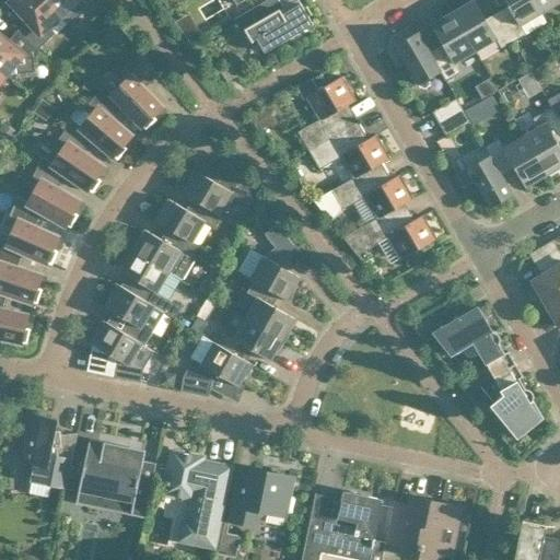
[(60,16),(45,0),(9,0),(25,18),(14,27),(38,50),(55,34),(49,27),(60,16)]
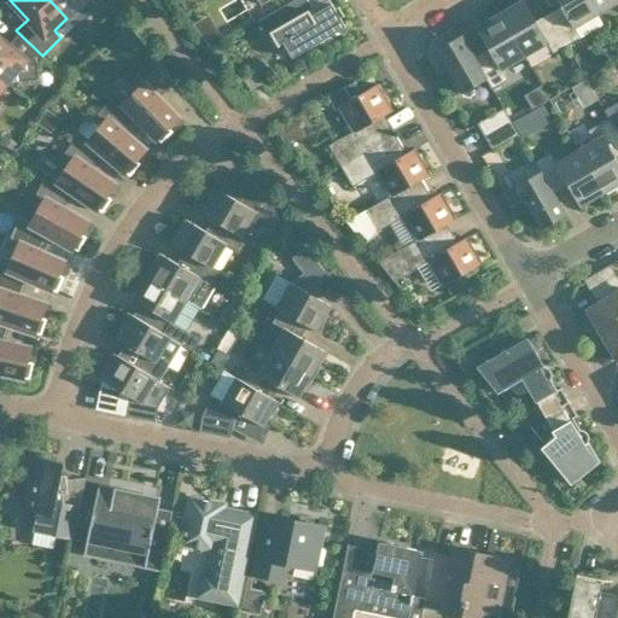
[(50,0),(66,18),(74,25),(87,13),(101,0),(50,0)]
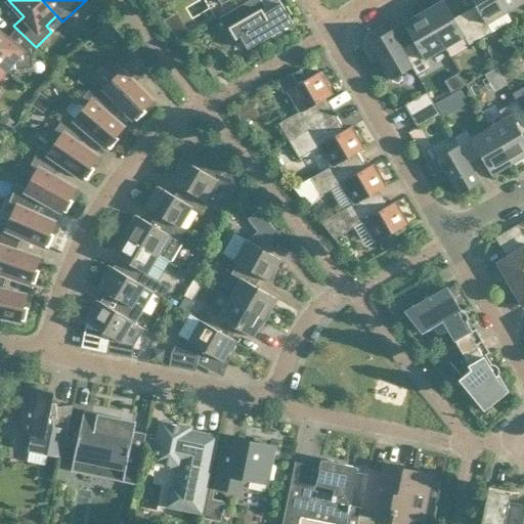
[(260,0),(250,0),(238,7),(219,17),(226,31),(229,29),(236,40),(241,37),(248,49),(293,24),(281,3),(264,13),(262,10),(265,8),(260,0)]
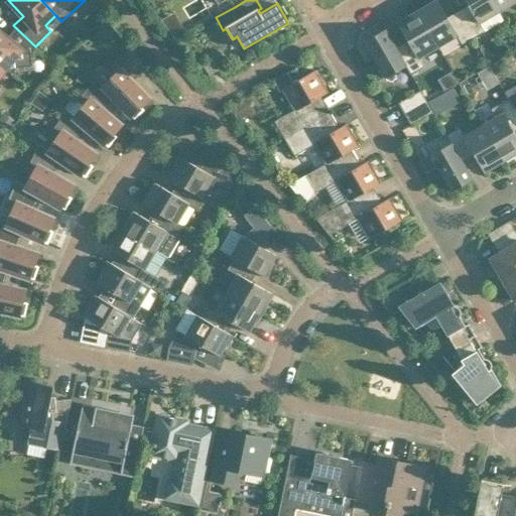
[(436,0),(417,11),(438,47),(457,36),(462,45),(474,38),(461,16),(450,22),(437,0),(436,0)]
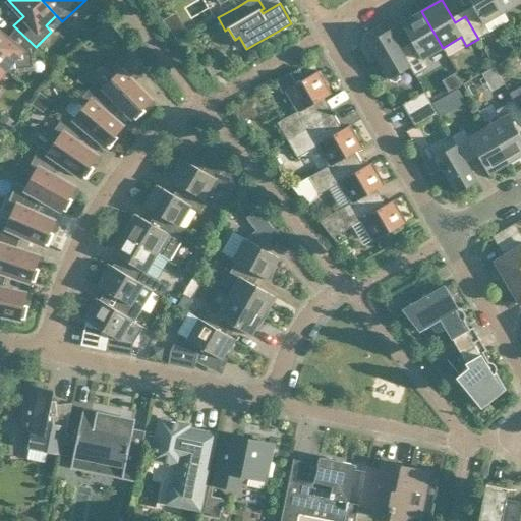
[(465,16),(478,39),(489,32),(484,23),(504,12),(496,0),(469,0),(475,10),(465,16)]
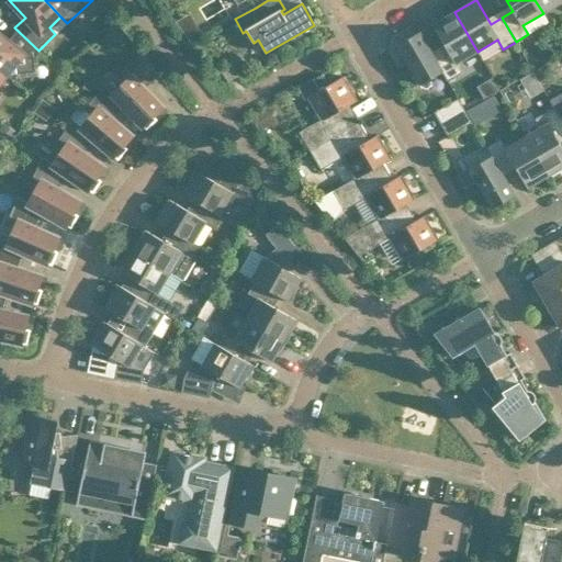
[(561,0),(535,0),(543,13),(561,2),(561,0)]
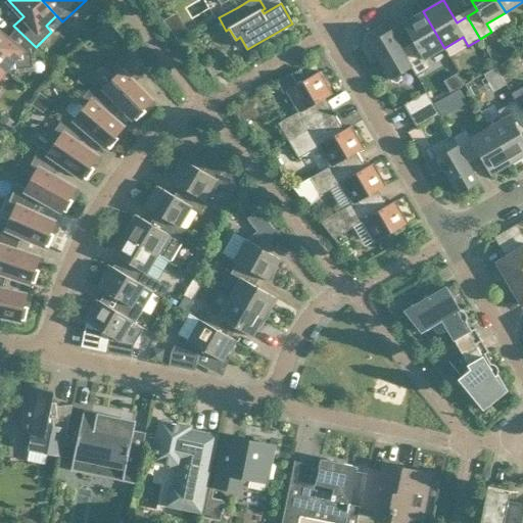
[(425,59),(444,48),(423,11),(402,24),(416,46),(405,53),(403,53),(412,67),(417,76),(430,67),(425,59)]
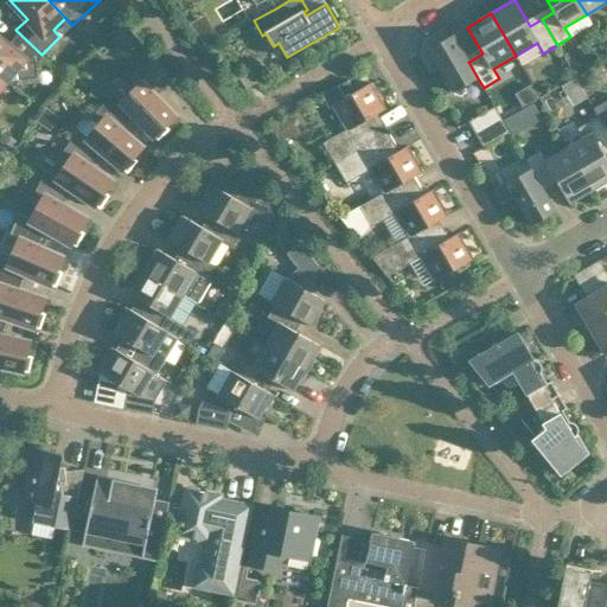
[(0,38),(0,76),(6,82),(14,88),(20,81),(37,80),(36,62),(36,61),(42,55),(16,30),(5,43),(0,38)]
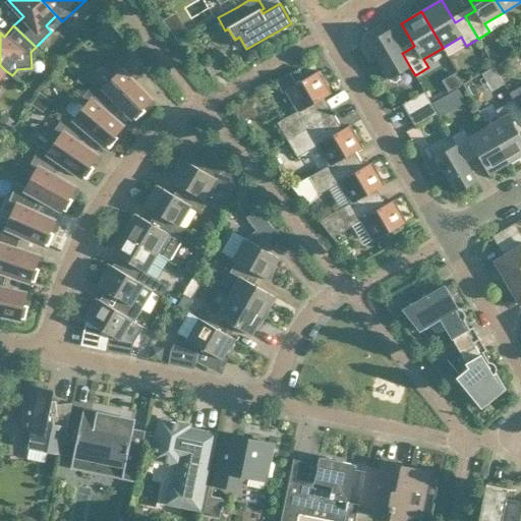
[(185,27),(173,34),(177,39),(188,33),(185,27)]
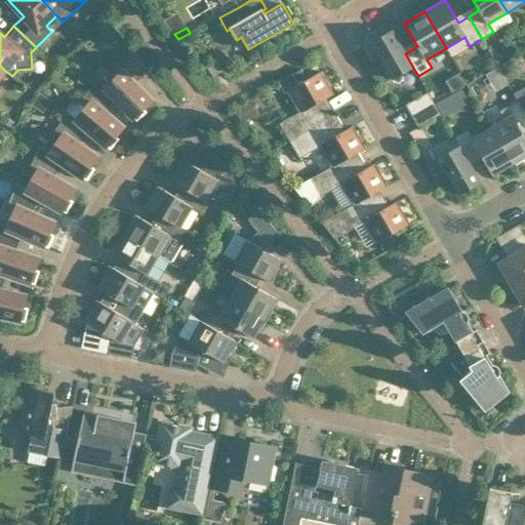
[(405,53),(406,53),(393,30),(371,42),(393,79),(413,68),(405,53)]
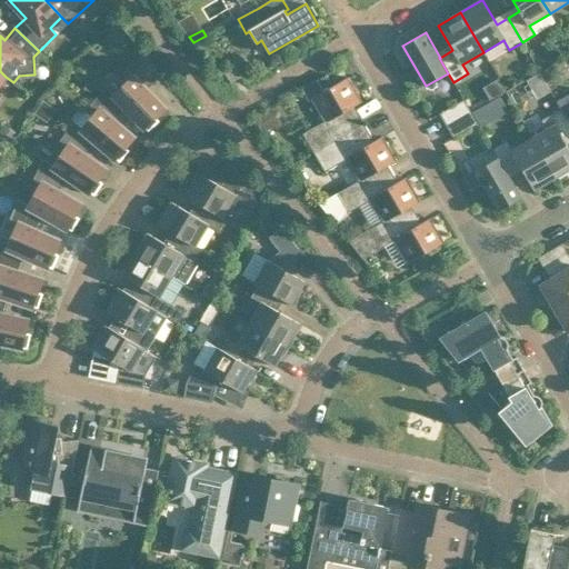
[(126,108),(126,109),(145,128),(149,132),(168,112),(147,91),(161,77),(143,55),(119,78),(126,85),(115,96),(126,108)]
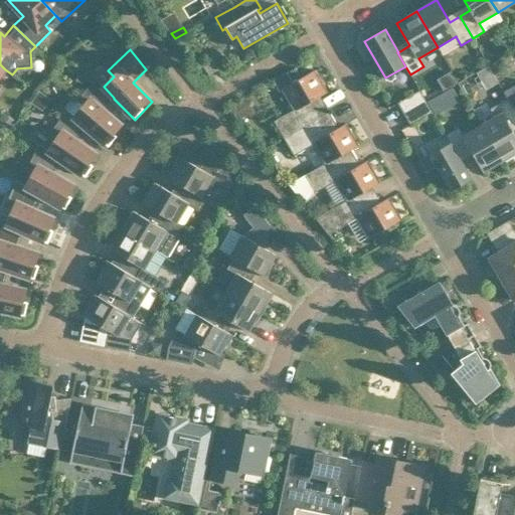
[(501,58),(488,65),(494,74),(506,67),(501,58)]
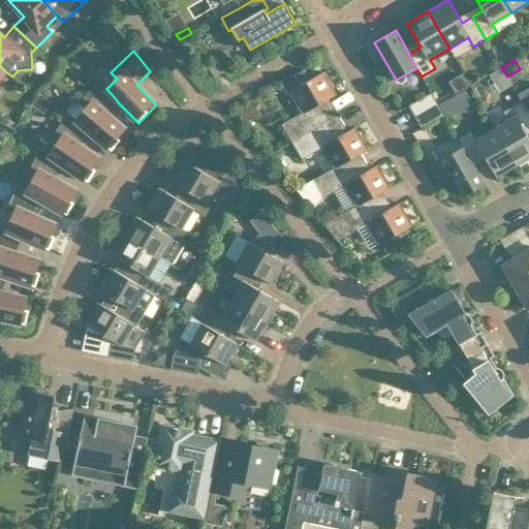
[(218,62),(209,68),(215,78),(224,71),(218,62)]
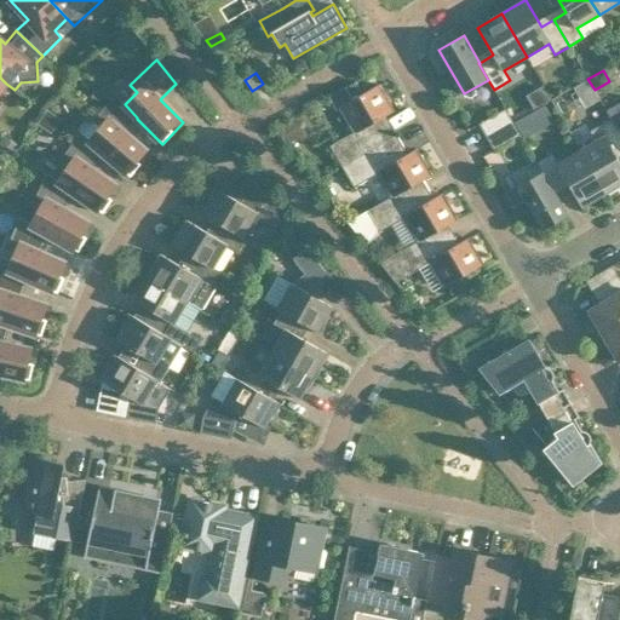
[(331,147),(343,167),(397,136),(389,121),(385,124),(383,119),(395,110),(380,85),(363,95),(356,82),(346,89),(333,96),(329,98),(337,112),(340,109),(354,132),(331,147)]
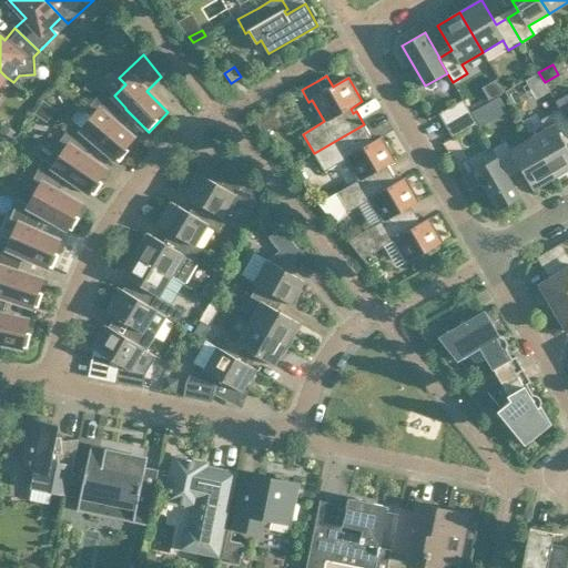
[(114,95),(105,87),(85,111),(92,118),(82,130),(94,141),(94,142),(115,159),(120,162),(138,141),(114,121),(125,109),(125,108),(114,95)]
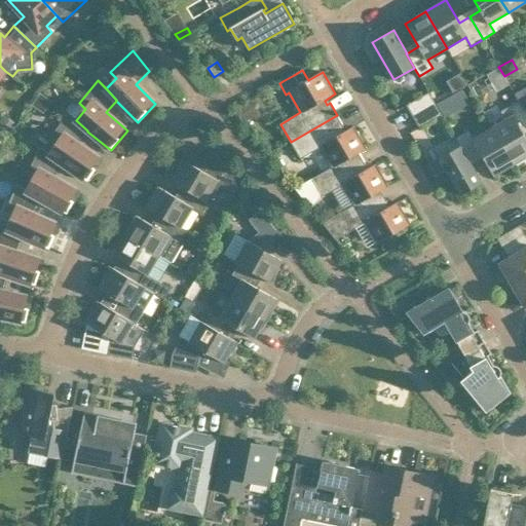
[(525,87),(515,95),(519,101),(525,113),(525,87)]
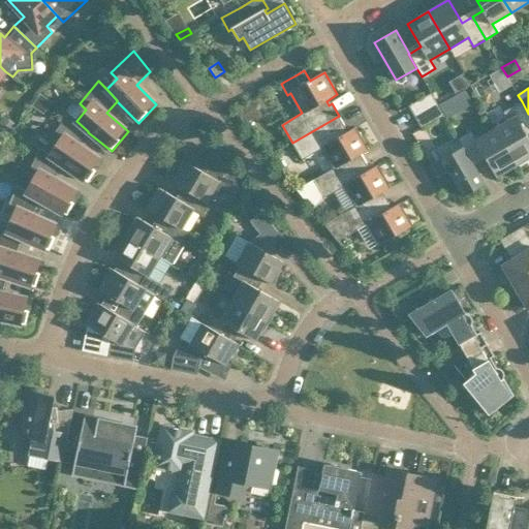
[(408,106),(415,118),(438,104),(431,93),(408,106)]
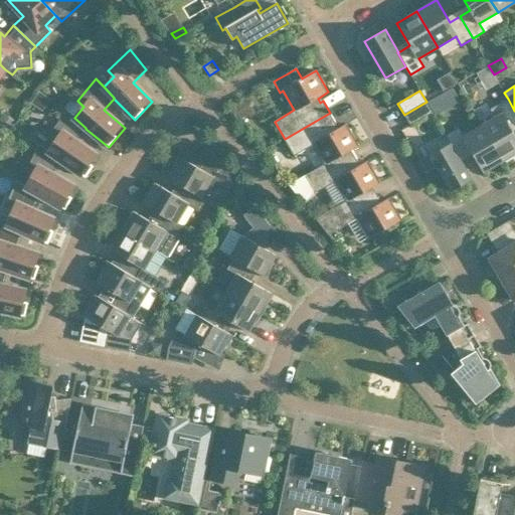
[(435,97),(426,102),(433,113),(434,115),(443,110),(435,97)]
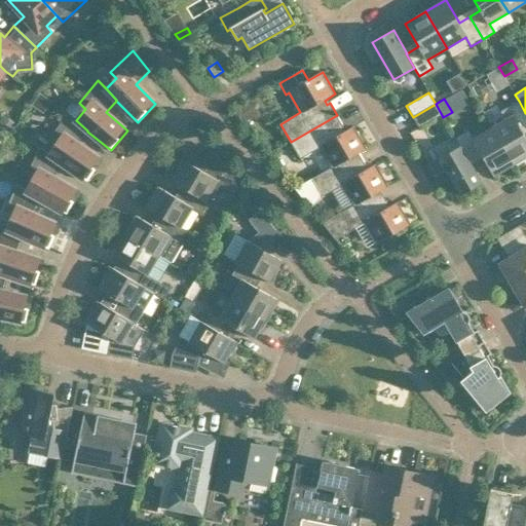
[(503,121),(493,127),(514,164),(525,157),(525,138),(524,136),(521,129),(525,126),(525,113),(519,101),(512,105),(506,108),(501,111),(500,116),(503,121)]
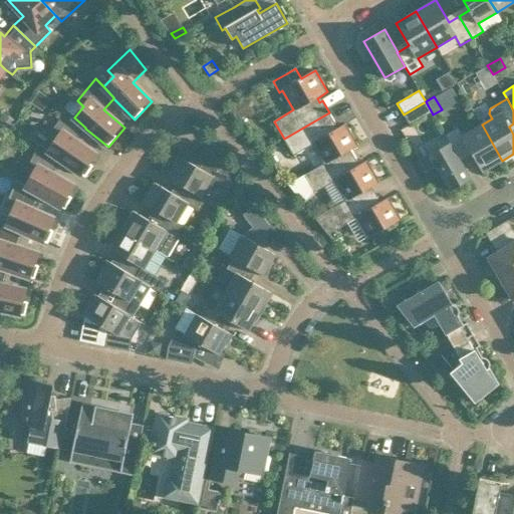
[(426,101),(404,114),(410,125),(432,112),(426,101)]
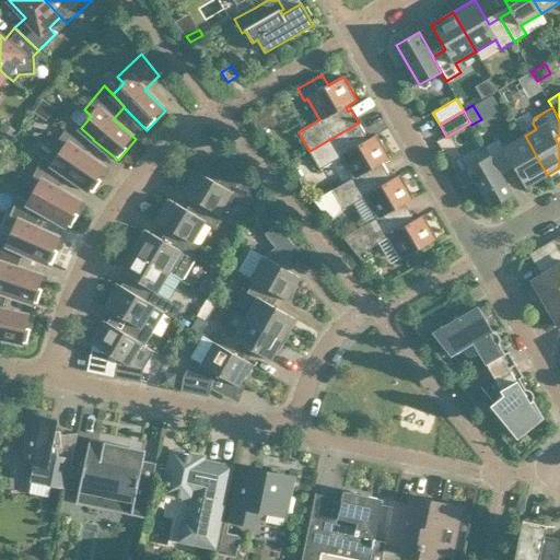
[(93,139),(81,128),(72,120),(54,146),(62,151),(53,164),(53,165),(67,174),(66,175),(89,190),(89,189),(93,193),(108,171),(83,153),(93,140),(93,139)]
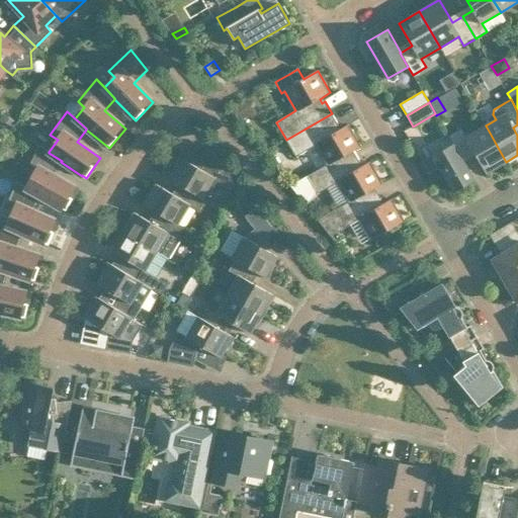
[(327,165),(308,176),(308,177),(361,146),(348,124),(338,131),(335,126),(338,124),(332,113),(286,140),(296,157),(316,146),(327,165)]
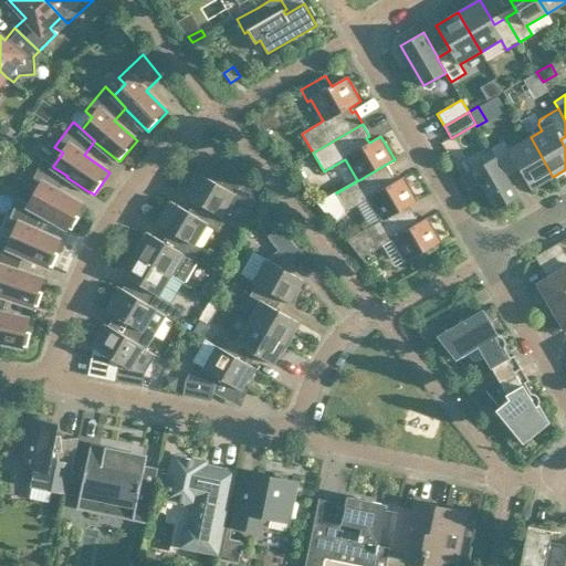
[(495,158),(494,158),(503,173),(504,173),(517,165),(532,189),(553,177),(531,137),(510,149),(504,140),(490,148),(495,158)]
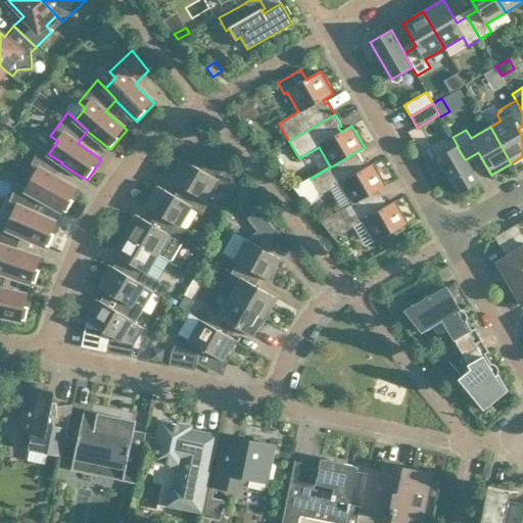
[(465,159),(457,146),(426,163),(432,175),(443,169),(459,194),(479,182),(466,159),(465,159)]
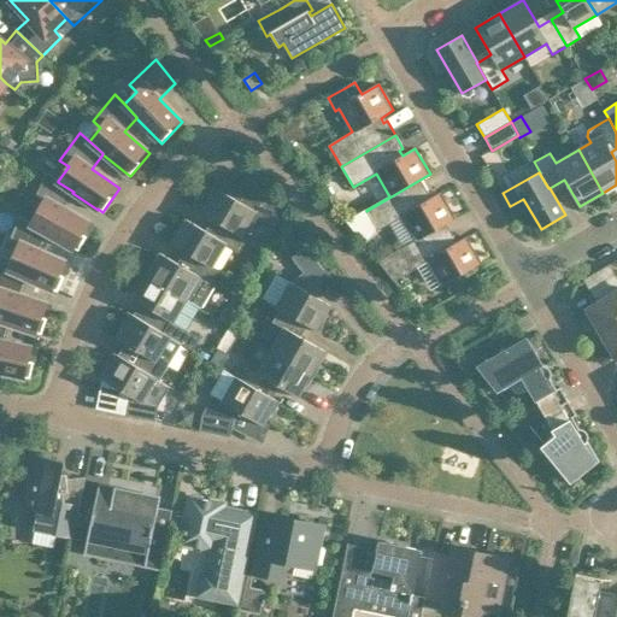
[(78,251),(93,225),(64,209),(72,193),(74,192),(58,182),(58,181),(48,174),(30,204),(17,216),(19,217),(31,224),(47,234),(72,248),(74,248),(78,251)]
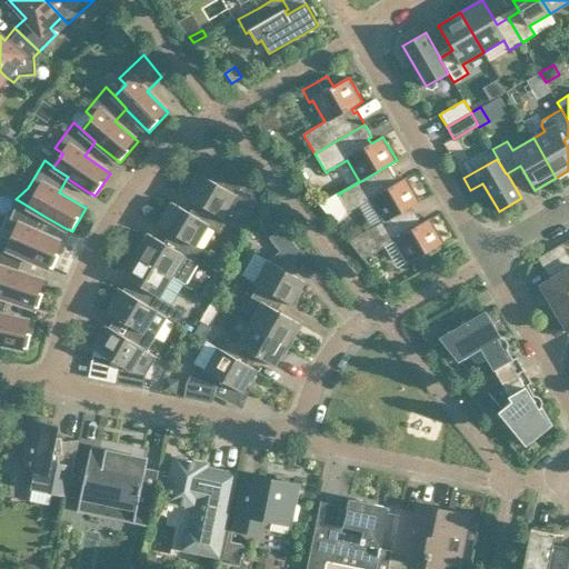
[(349,241),(350,242),(420,201),(407,178),(395,185),(392,179),(396,178),(388,166),(397,161),(397,160),(338,195),(349,213),(370,200),(383,222),(349,241)]
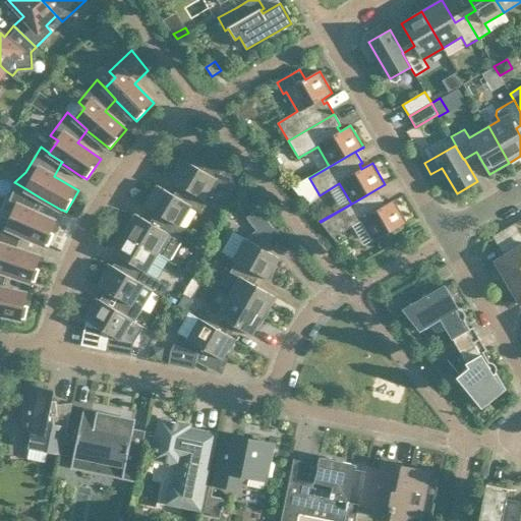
[(169,175),(167,178),(170,180),(183,187),(184,187),(204,198),(205,198),(211,187),(215,180),(216,178),(224,189),(226,187),(233,182),(235,180),(219,160),(211,150),(210,149),(209,150),(210,150),(198,159),(199,161),(193,165),(190,164),(182,159),(178,165),(175,167),(173,169),(171,172),(169,175)]
